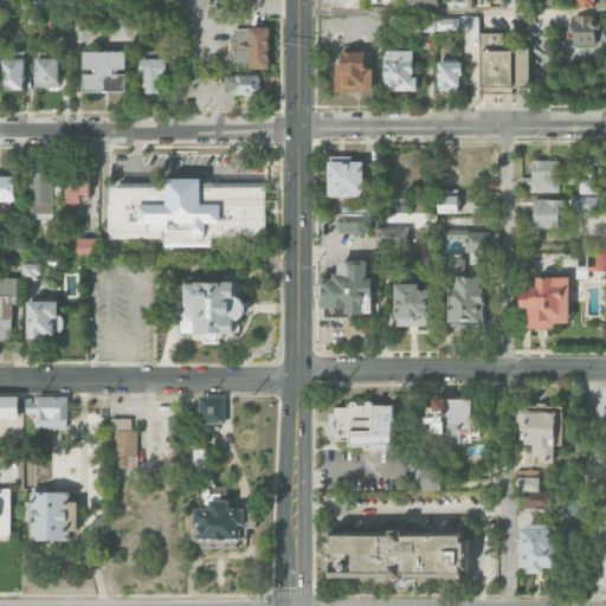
[(573,46),(595,46),(595,31),(600,31),(600,17),(574,15),(573,46)]
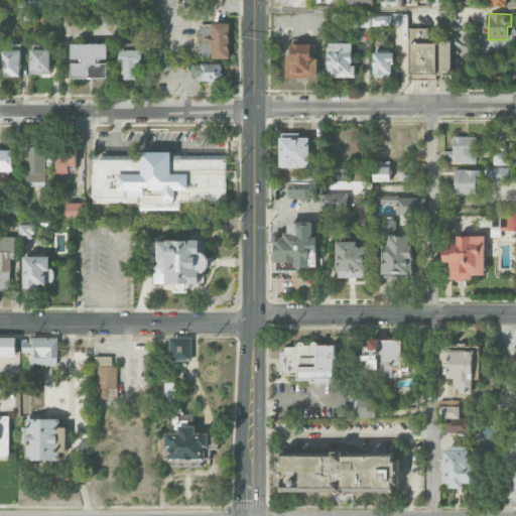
[(354,14),(355,27),(370,26),(370,14),(354,14)]
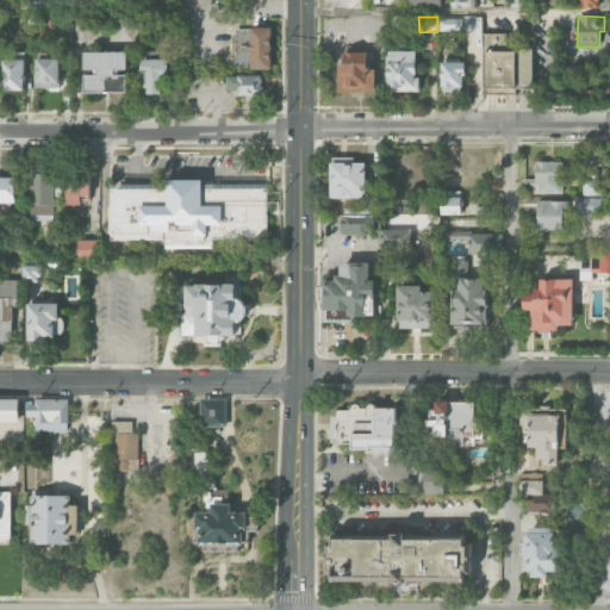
[(273,69),(272,27),(250,27),(251,70),(273,69)]
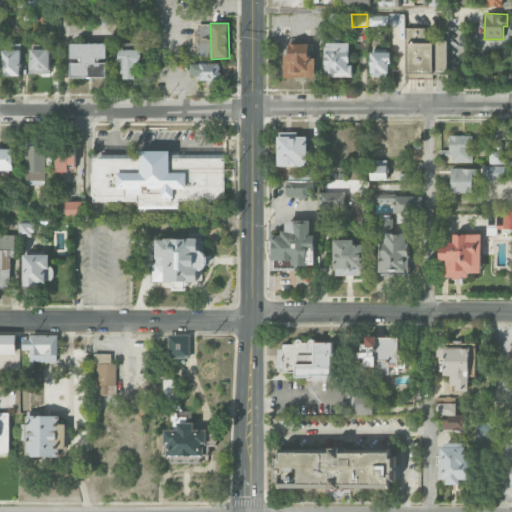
[(447,41),(425,42),(425,28),(407,28),(407,73),(447,73),(447,41)]
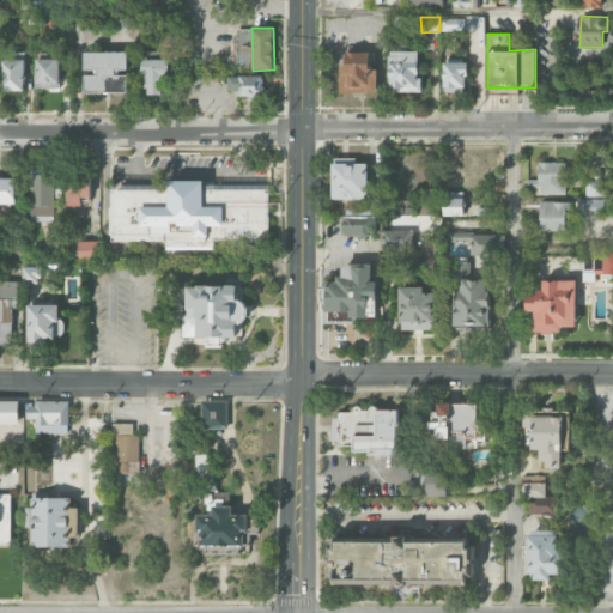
[(250,68),(252,36),(238,36),(237,67),(250,68)]
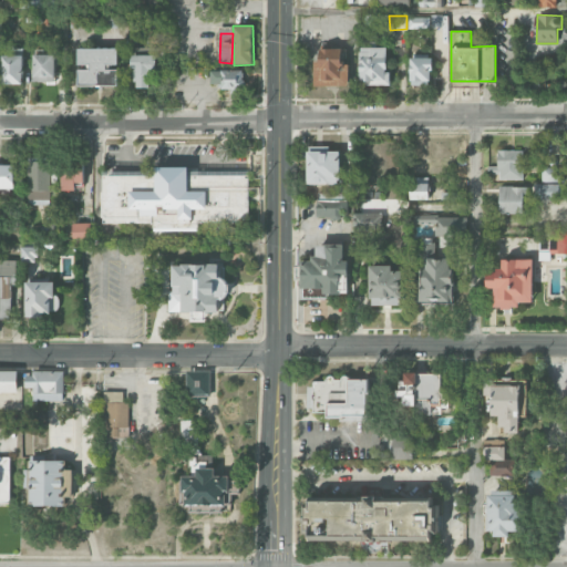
[(2,48),(1,84),(22,84),(23,48),(2,48)]
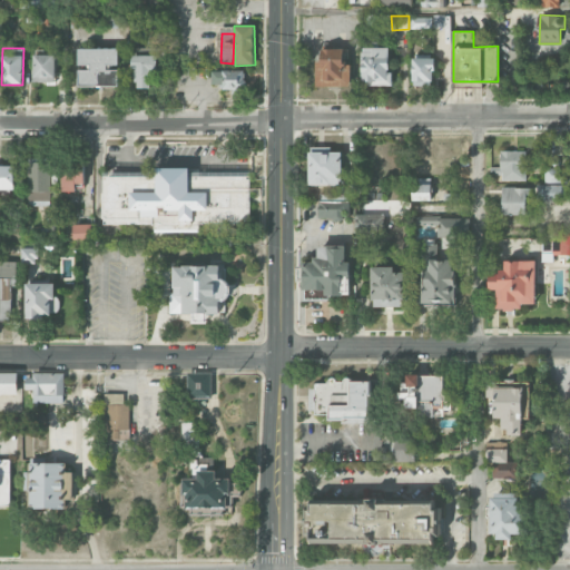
[(79,49),(79,68),(79,87),(119,86),(118,70),(108,70),(108,65),(119,65),(118,48),(79,49)]
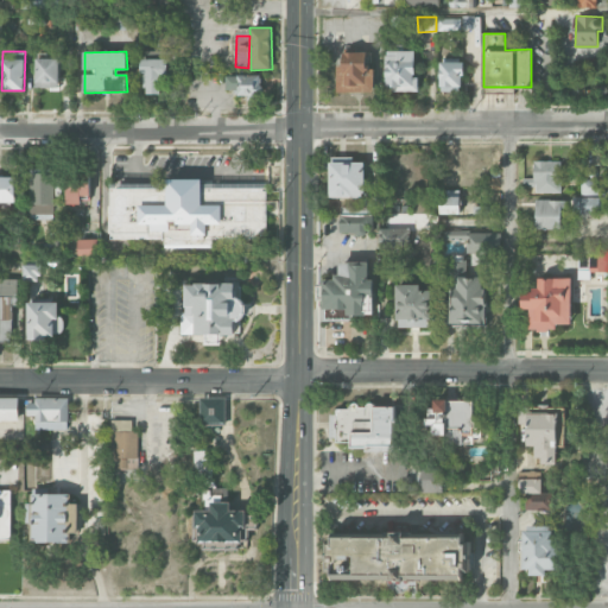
[(416,51),(386,51),(386,92),(418,92),(418,78),(415,78),(416,51)]
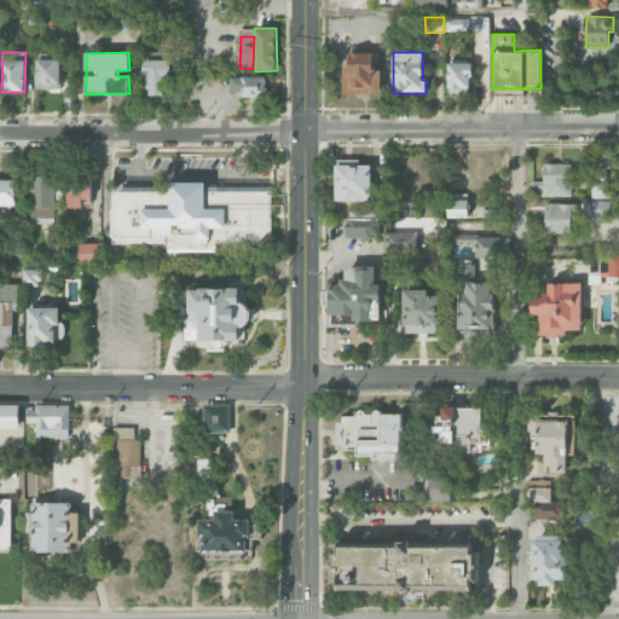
[(343,94),(381,94),(381,69),(379,69),(379,53),(350,53),(350,67),(345,67),(343,94)]
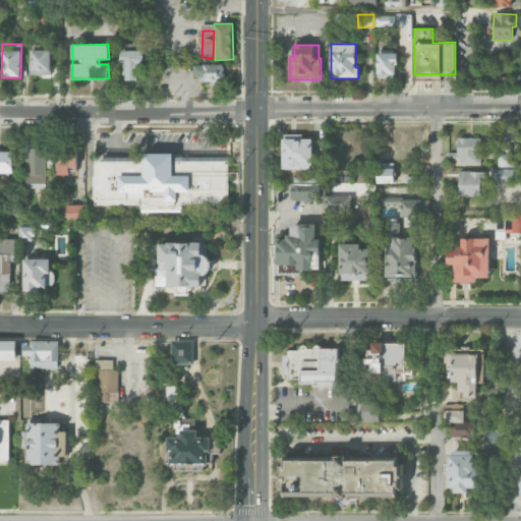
[(145,51),(122,50),(122,80),(143,80),(145,51)]
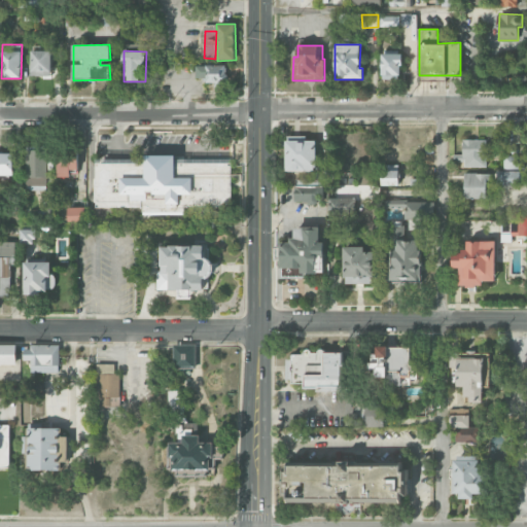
[(51,51),(32,51),(32,77),(51,77),(51,51)]
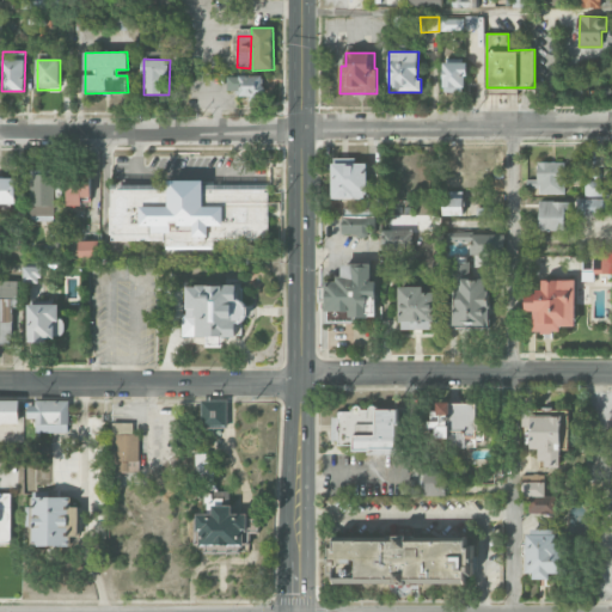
[(465,61),(442,60),(442,92),(465,92),(465,61)]
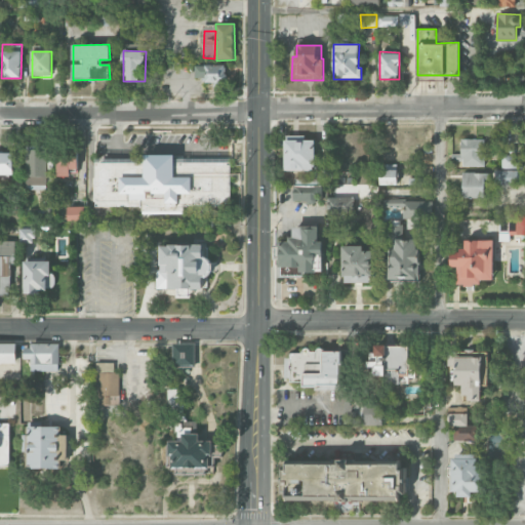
[(195,66),(196,82),(227,81),(226,65),(195,66)]
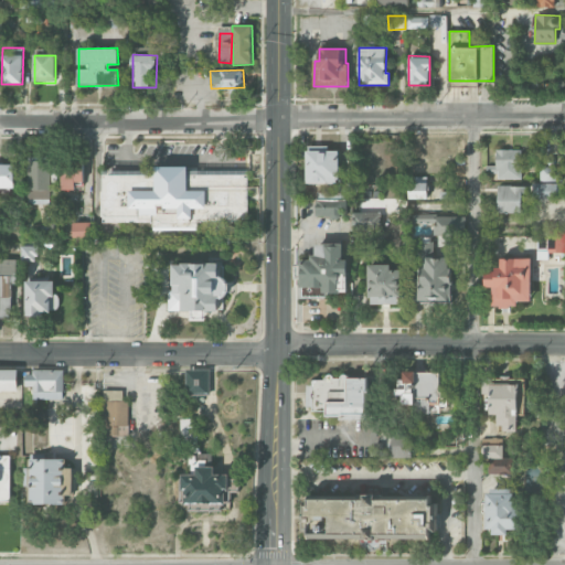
[(307,183),(339,183),(339,150),(307,151),(307,183)]
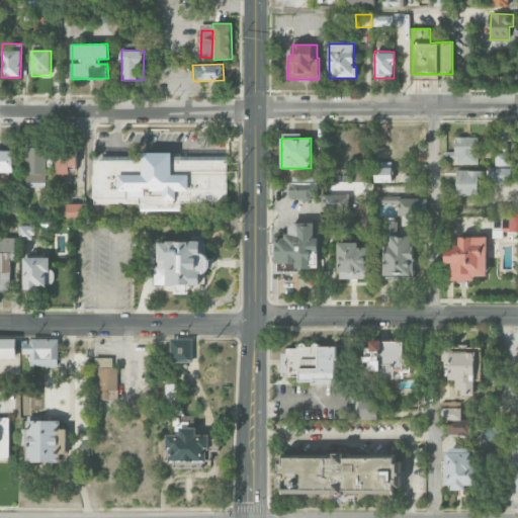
[(479,138),(454,138),(454,155),(455,155),(455,164),(478,165),(479,138)]
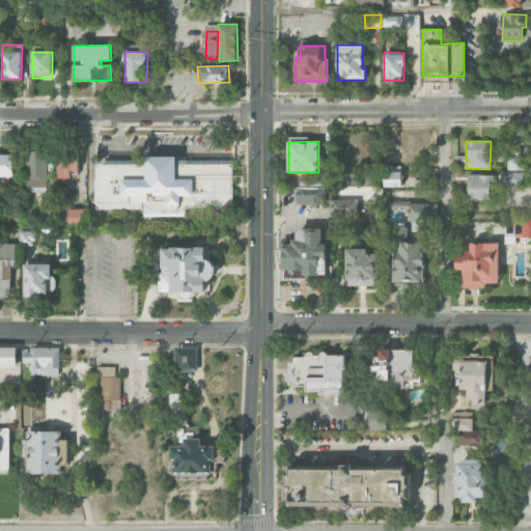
[(27,192),(48,192),(47,147),(26,147),(27,192)]
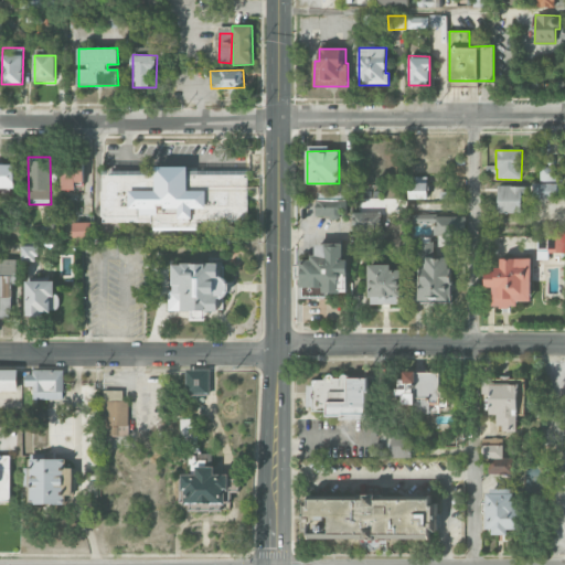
[(0,188),(14,189),(14,164),(0,163),(0,188)]
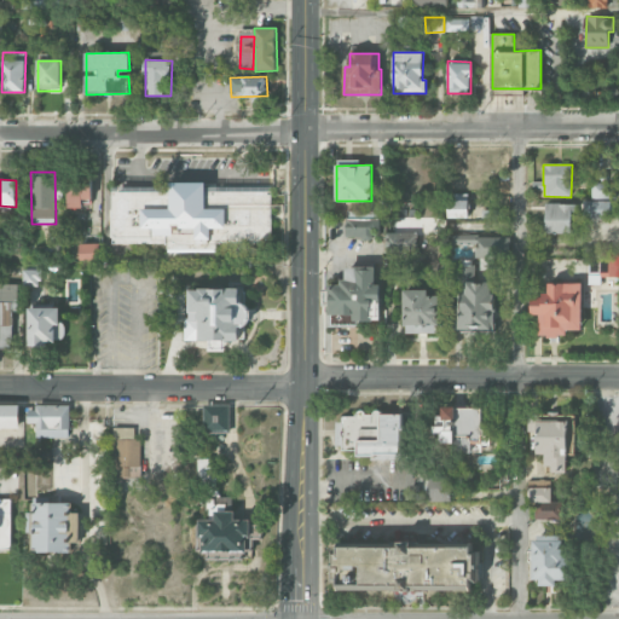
[(68,208),(92,208),(92,183),(68,181),(68,208)]
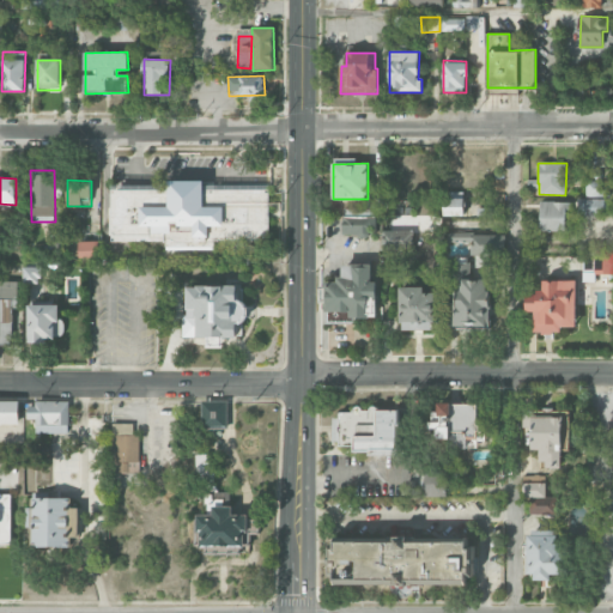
[(586,198),(610,196),(610,180),(586,181),(586,198)]
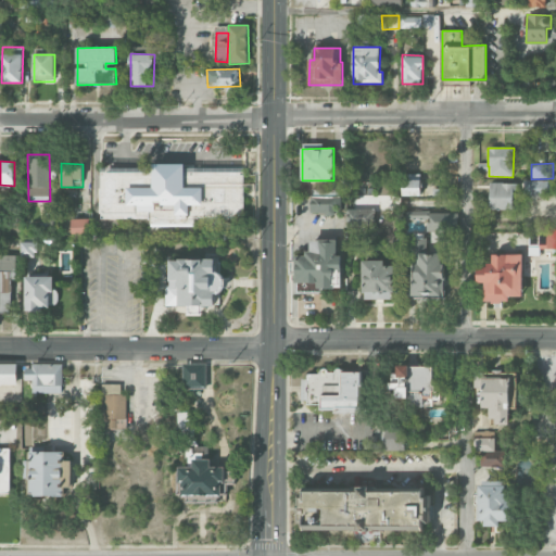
[(243,173),(185,172),(186,164),(154,164),(154,172),(101,172),(101,218),(151,218),(151,226),(194,227),(194,218),(243,218),(243,173)]
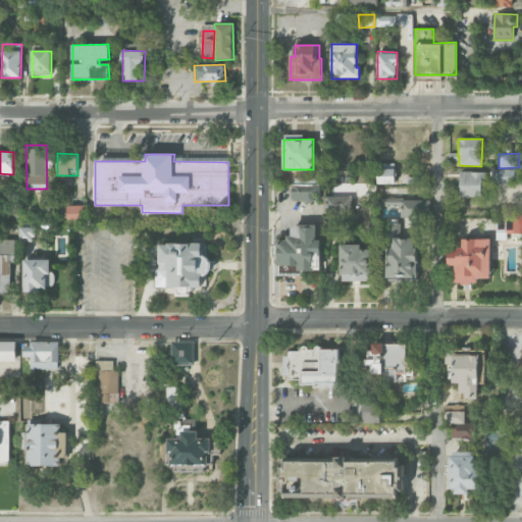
[(377,184),(395,184),(395,163),(377,163),(377,184)]
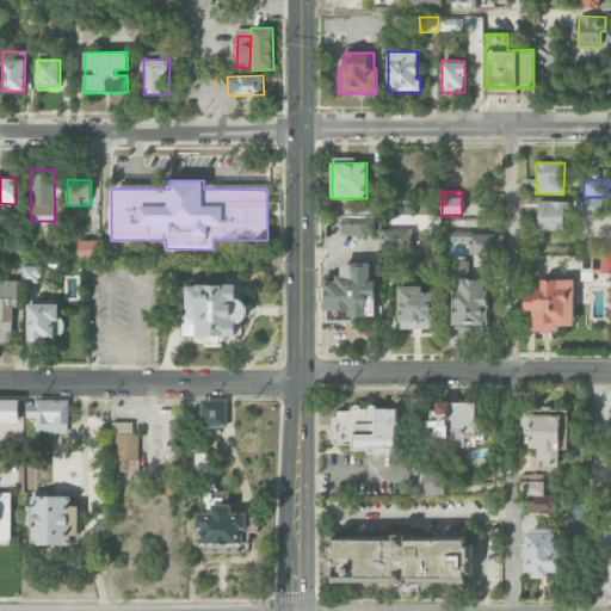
[(574,215),(610,215),(610,199),(575,198),(574,215)]
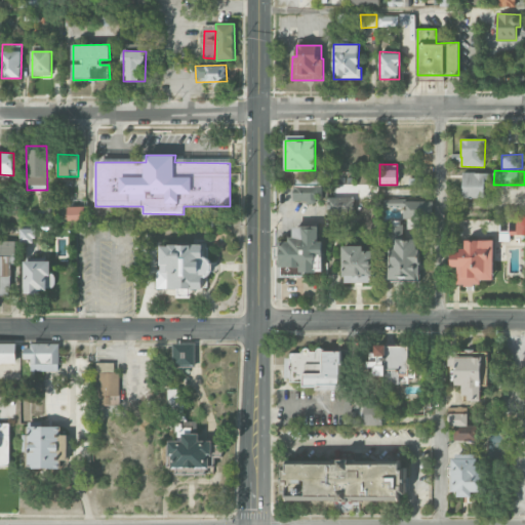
[(462,198),(485,198),(485,173),(462,172),(462,198)]
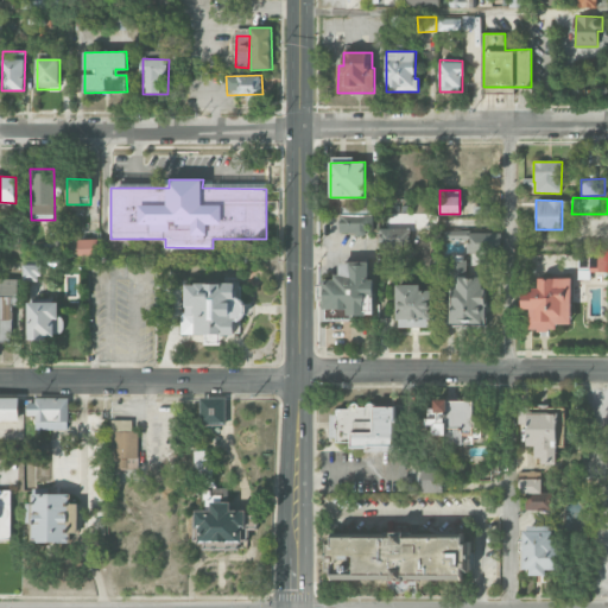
[(340,214),(339,234),(372,235),(373,215),(340,214)]
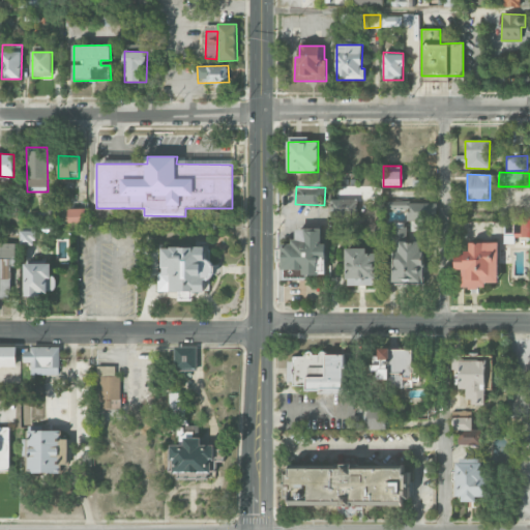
[(357,215),(357,200),(332,200),(332,216),(357,215)]
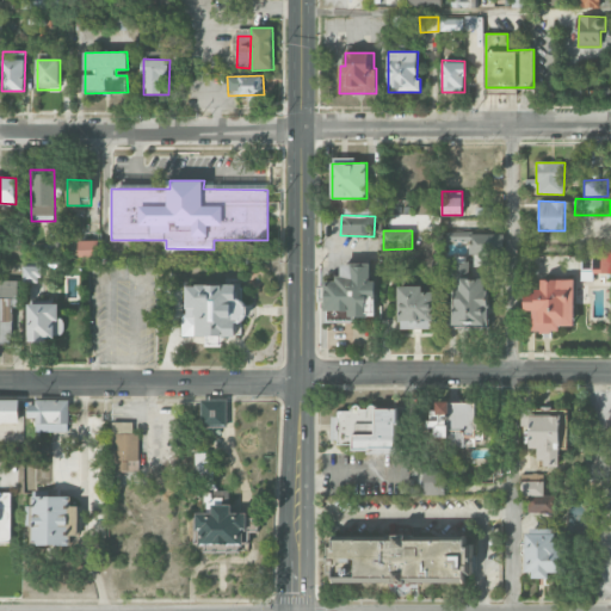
[(452,241),(470,241),(470,232),(452,232),(452,241)]
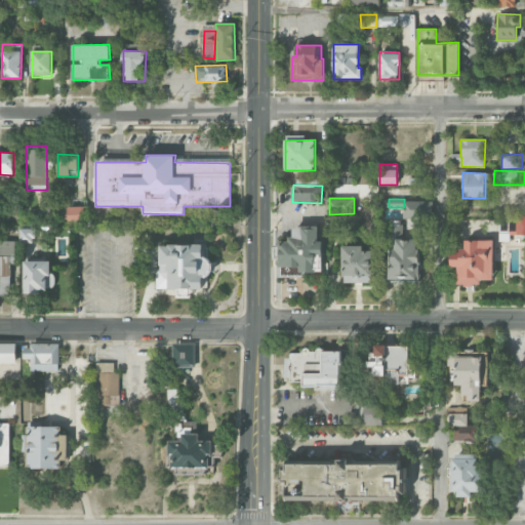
[(404,218),(432,217),(432,201),(404,201),(404,218)]
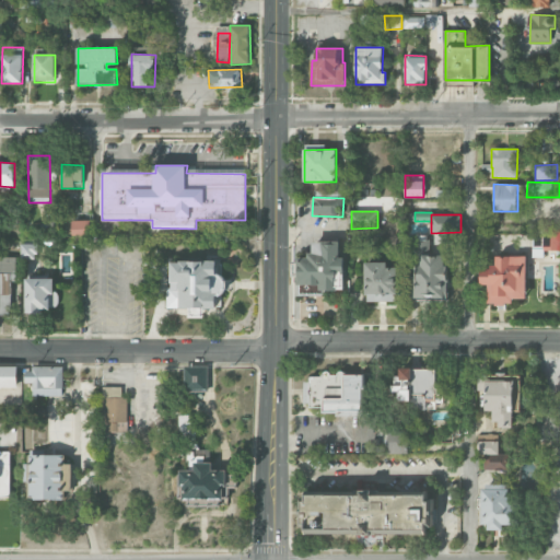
[(91,220),(72,221),(72,235),(92,234),(91,220)]
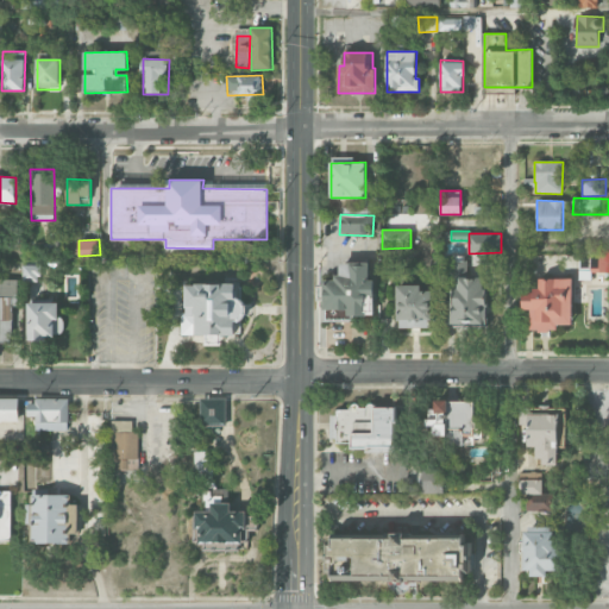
[(608,253),(608,249),(590,250),(590,272),(608,271),(608,253)]
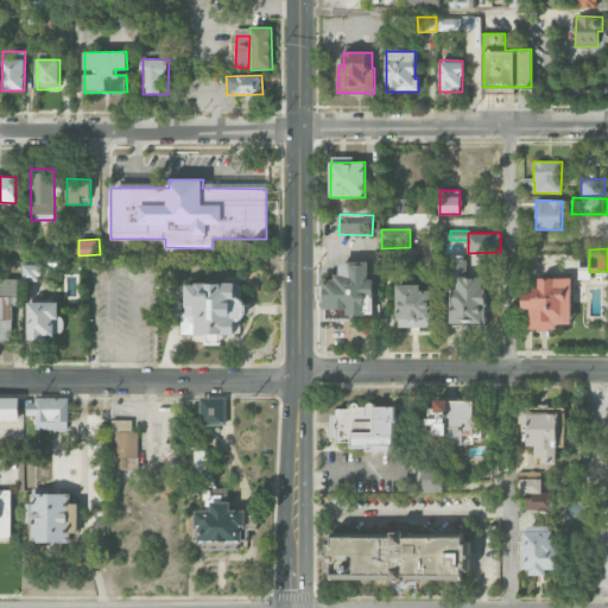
[(486,325),(485,278),(467,278),(466,260),(449,260),(451,315),(444,315),(444,327),(486,325)]
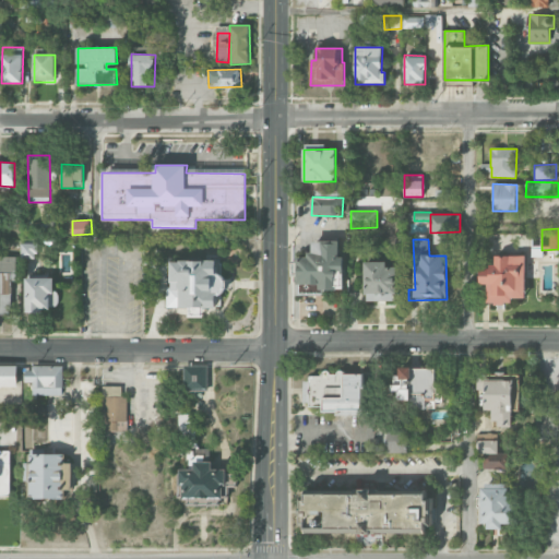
[(297,256),(297,285),(319,284),(319,290),(344,289),(344,257),(340,257),(339,242),(312,242),(312,256),(297,256)]
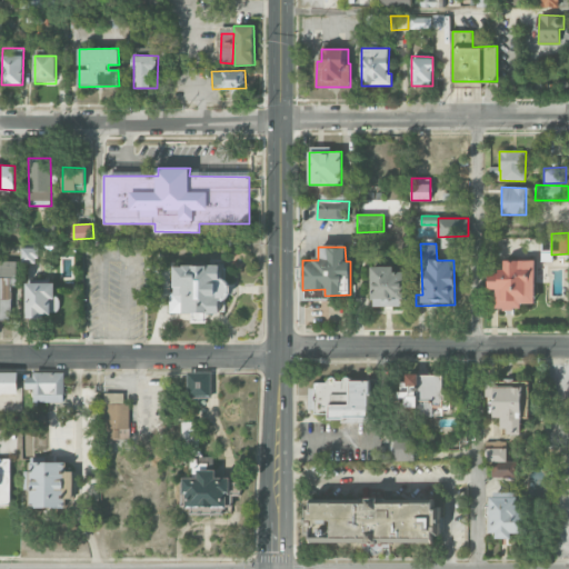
[(0,320),(12,320),(11,261),(0,260),(0,320)]
